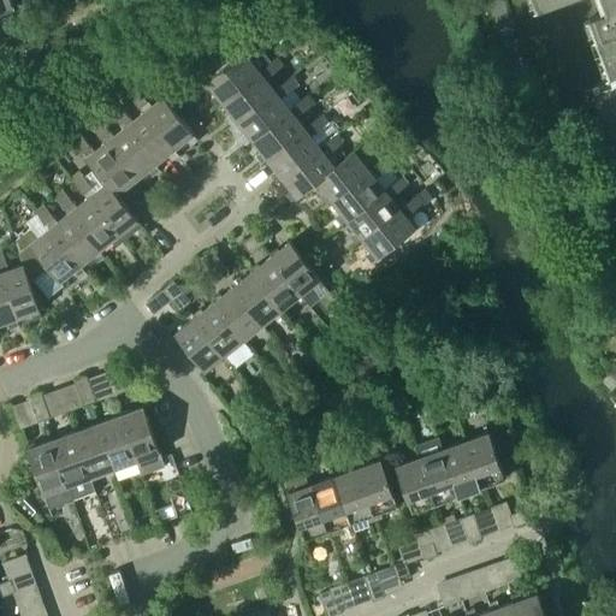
[(0,0),(0,10),(13,6),(11,0),(0,0)]
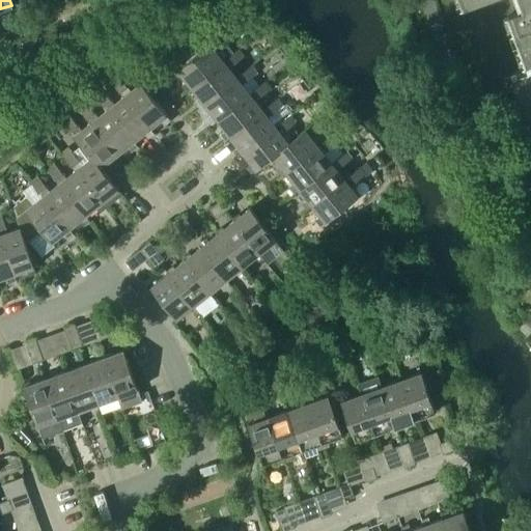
[(530,124),(530,0),(454,0),(459,10),(488,0),(514,0),(520,11),(503,18),(522,68),(510,73),(529,127),(530,124)]
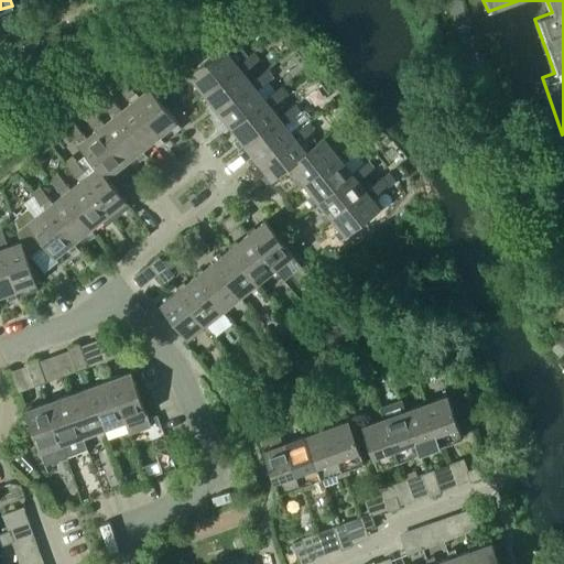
[(198,97),(203,93),(238,64),(229,54),(246,42),(239,34),(188,74),(198,86),(193,90),(198,97)]
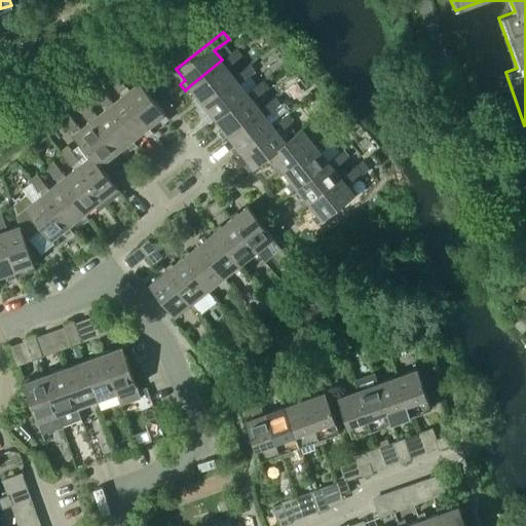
[(197,106),(202,103),(202,102),(234,76),(227,67),(241,55),(236,48),(222,60),(189,86),(197,97),(193,100),(197,106)]
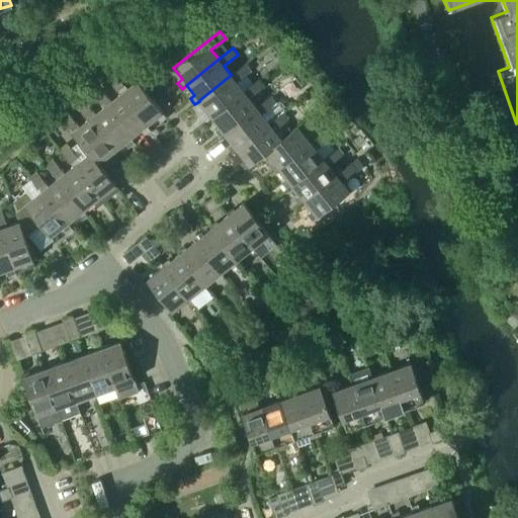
[(225,106),(244,91),(237,82),(251,70),(245,64),(231,75),(199,100),(199,101),(207,111),(202,114),(207,120),(211,116),(225,106)]
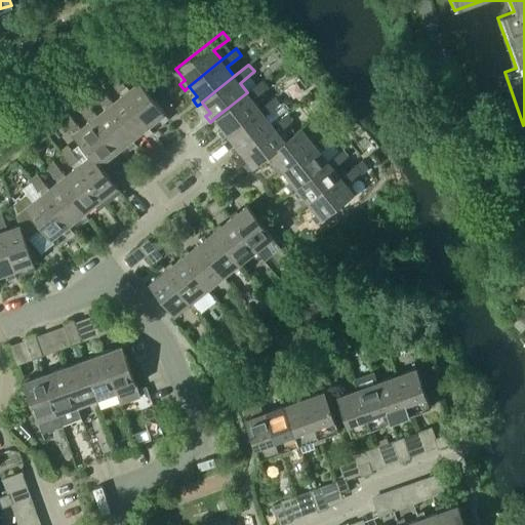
[(110,80),(122,94),(149,127),(159,119),(162,123),(168,119),(139,81),(129,89),(117,75),(110,80)]
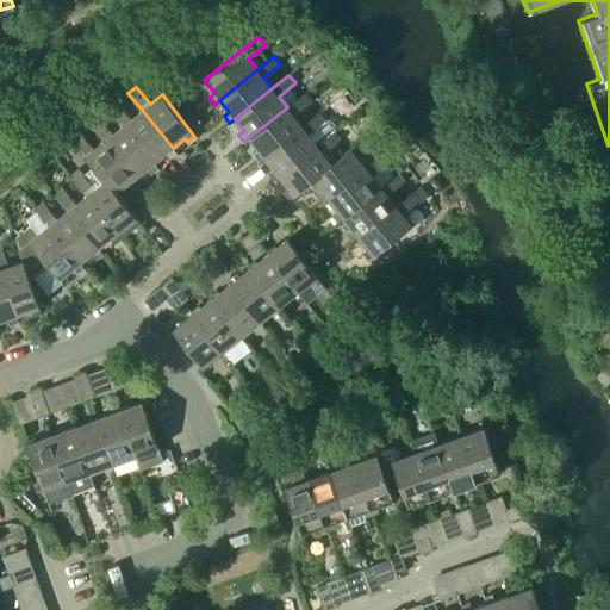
[(287,107),(265,125),(249,137),(259,149),(254,154),(259,161),(265,156),(303,126),(302,125),(293,114),(310,101),(304,93),(287,107)]
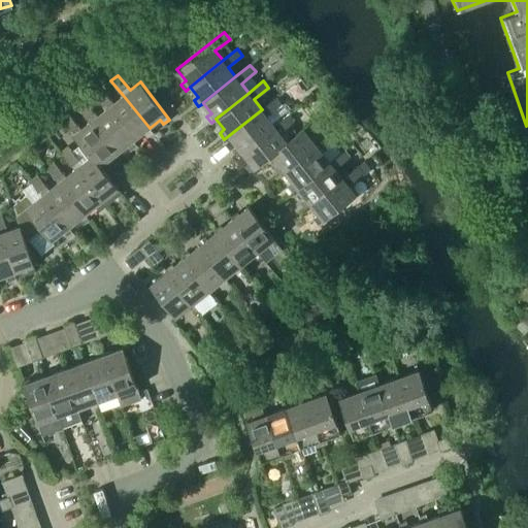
[(153,132),(150,128),(123,95),(113,102),(102,88),(95,94),(106,108),(133,140),(143,132),(147,137),(153,132)]
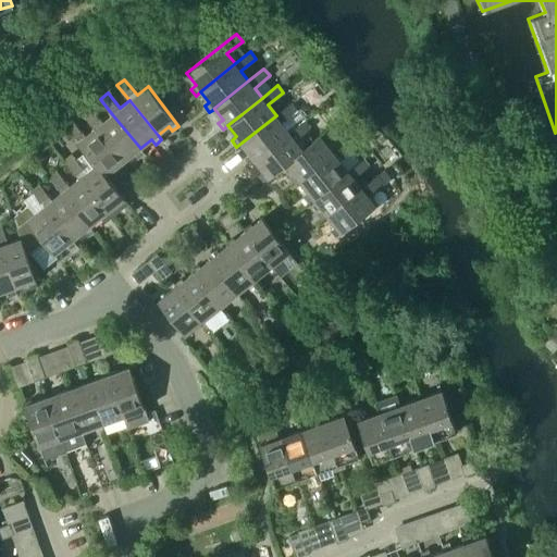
[(250,164),(256,160),(255,160),(289,133),(289,132),(282,122),(297,110),(291,102),(275,114),(276,115),(242,143),(250,153),(245,158),(250,164)]
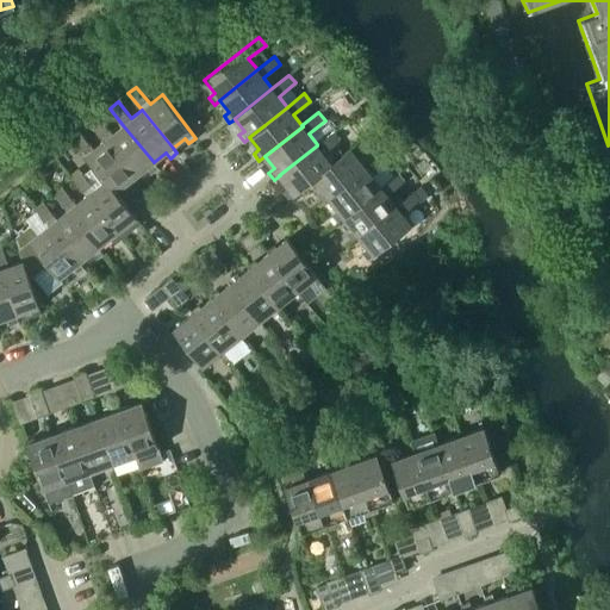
[(159,168),(154,162),(123,125),(112,134),(99,117),(91,123),(104,141),(104,139),(135,178),(147,168),(151,174),(159,168)]
